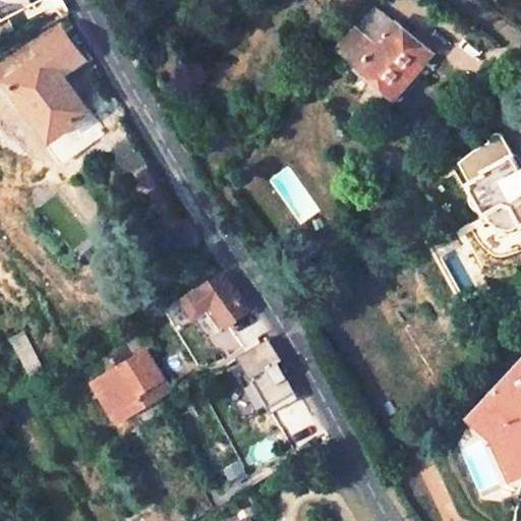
[(368,12),(351,33),(371,49),(388,30),(368,12)]
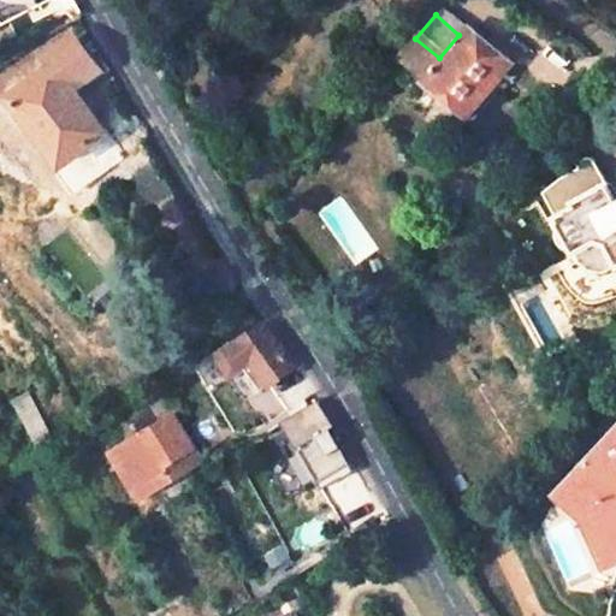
[(53,66),(12,98),(64,164),(108,131),(75,88),(101,67),(76,36),(47,58),(53,66)]
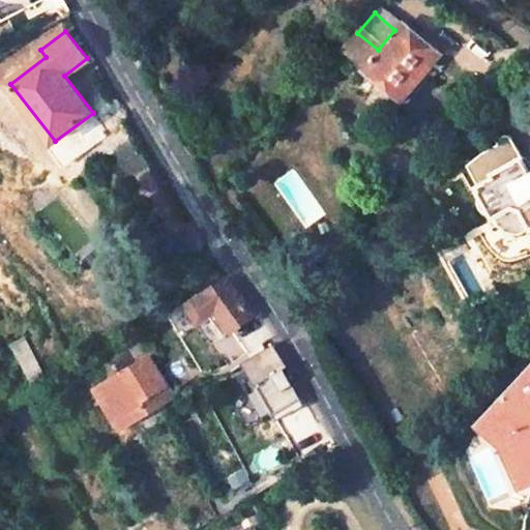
[(398,32),(366,69),(402,98),(433,60),(398,32)]
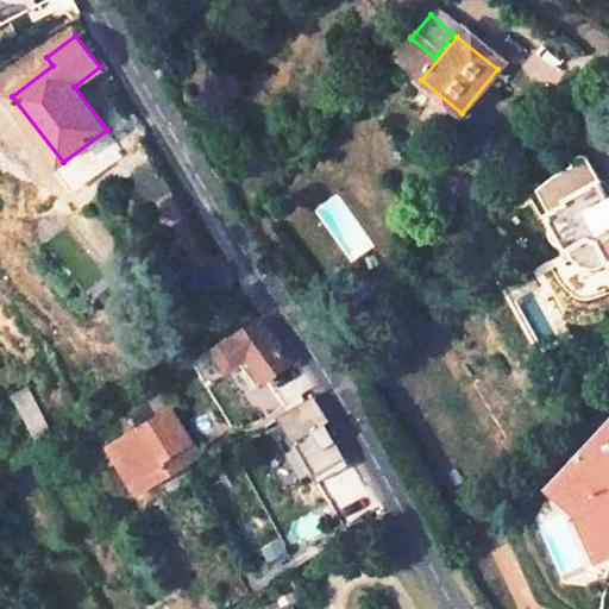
[(608,199),(600,183),(562,202),(564,207),(545,217),(547,224),(546,231),(546,236),(547,240),(550,244),(557,248),(559,249),(566,264),(570,268),(577,270),(579,271),(589,271),(594,269),(608,259),(608,199)]
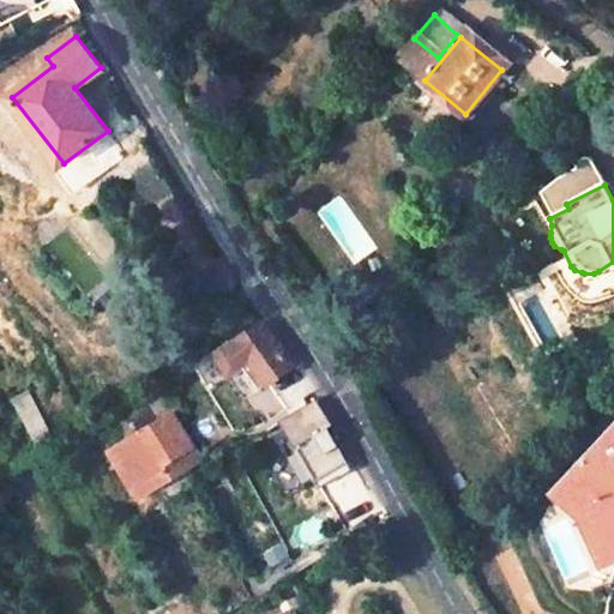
[(252,359),(270,383),(294,367),(263,323),(229,344),(226,342),(215,349),(222,359),(234,351),(242,366),(252,359)]
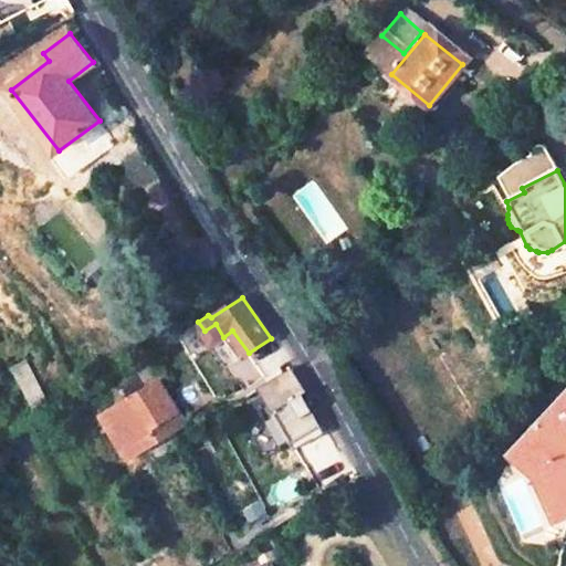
[(232,331),(223,337),(239,359),(249,353),(232,331)]
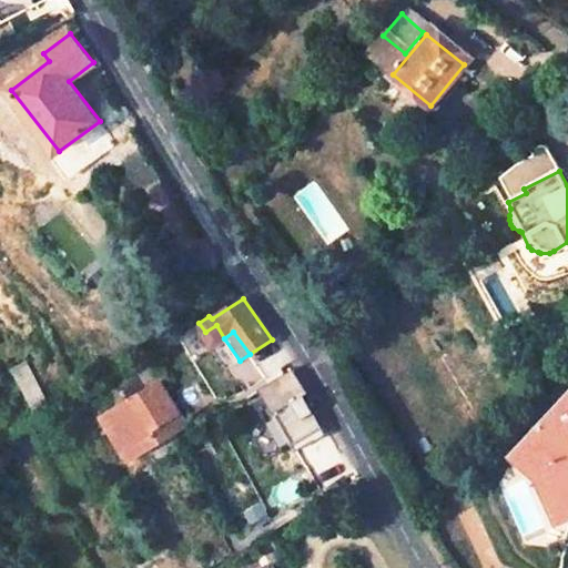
[(49,402),(26,361),(13,368),(36,409),(49,402)]
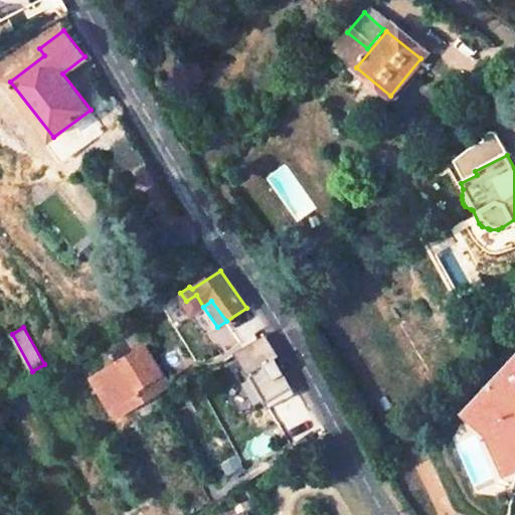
[(264,335),(237,353),(250,373),(271,362),(278,358),(264,335)]
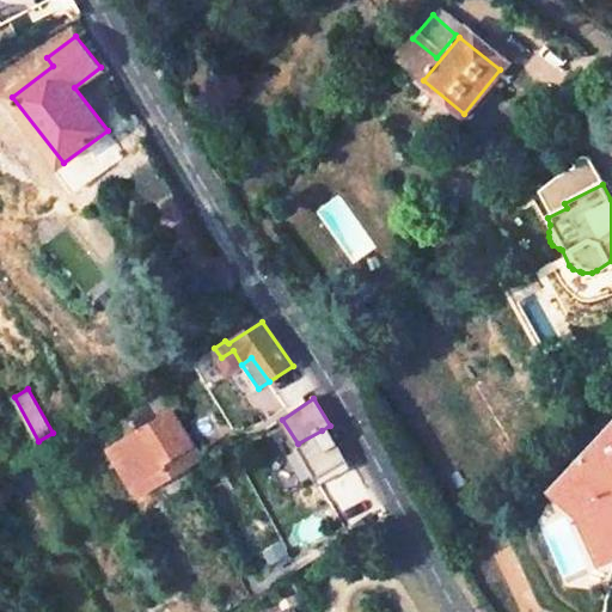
[(169,411),(115,445),(144,490),(170,473),(161,460),(189,444),(169,411)]
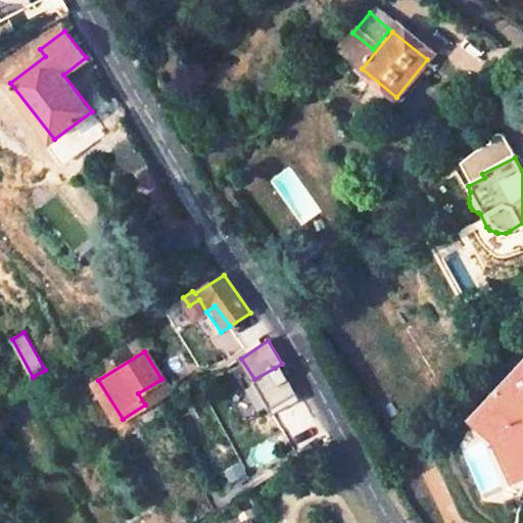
[(500,429),(522,470),(522,357),(470,415),(493,435),(500,429)]
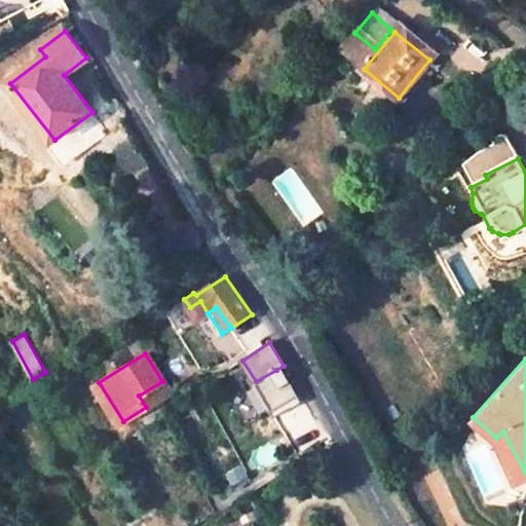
[(276,370),(256,381),(272,409),(293,396),(276,370)]
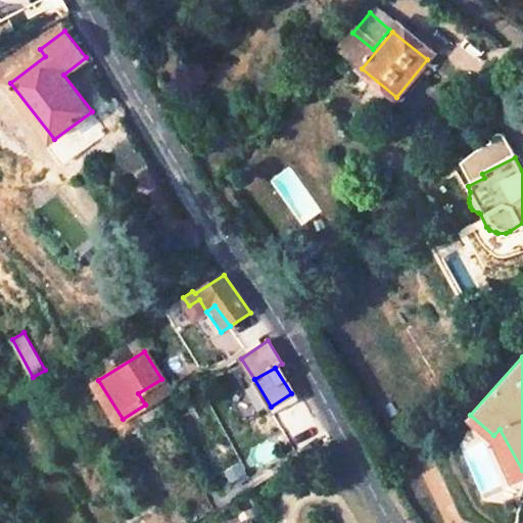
[(138,393),(145,405),(169,390),(161,379),(138,393)]
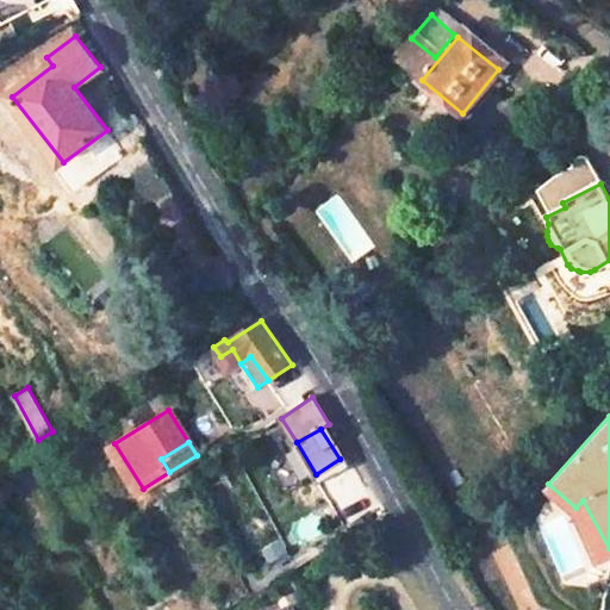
[(601,556),(609,552),(609,548),(583,500),(576,508),(601,556)]
